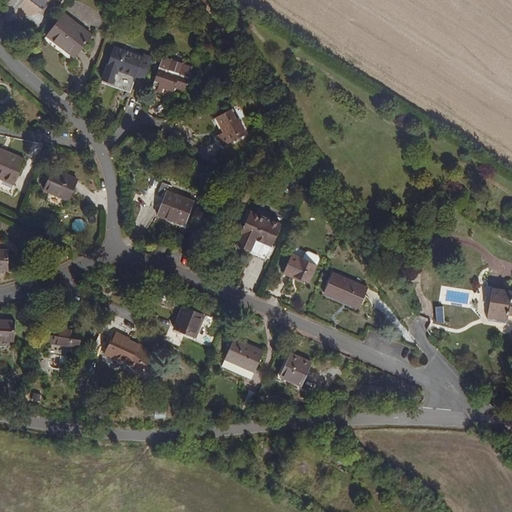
[(91,34),(63,13),(47,35),(75,55),(91,34)]
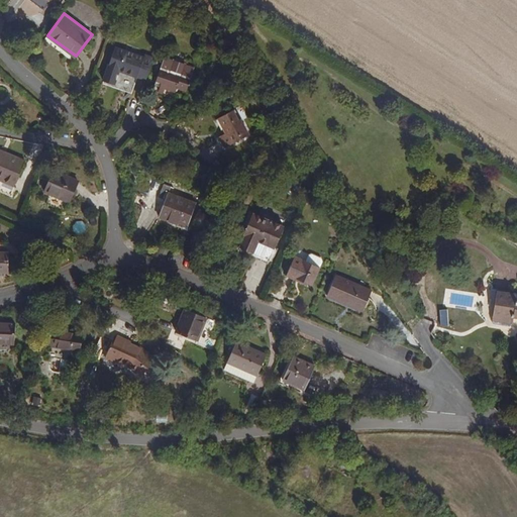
[(161,83),(158,92),(163,94),(165,88),(175,92),(176,88),(186,91),(195,67),(198,68),(207,44),(182,35),(174,60),(165,56),(156,81),(161,83)]
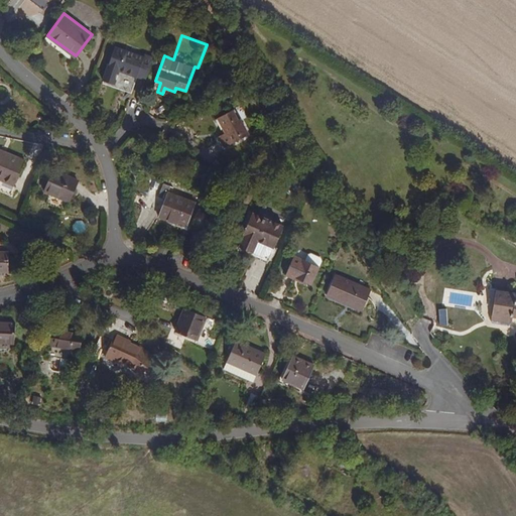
[(146,78),(152,59),(125,49),(118,70),(137,76),(137,75),(146,78)]
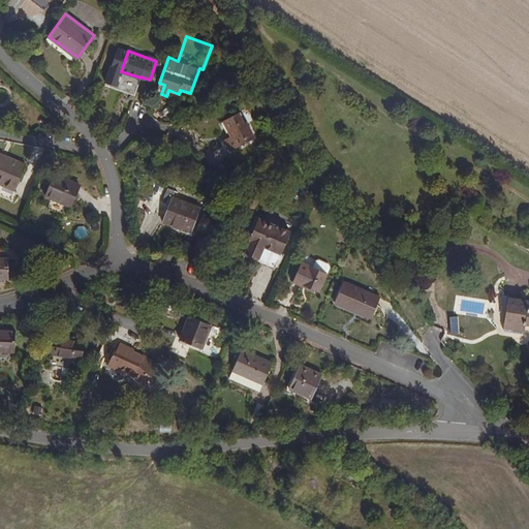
[(238,112),(222,120),(230,134),(223,138),(229,150),(252,137),(238,112)]
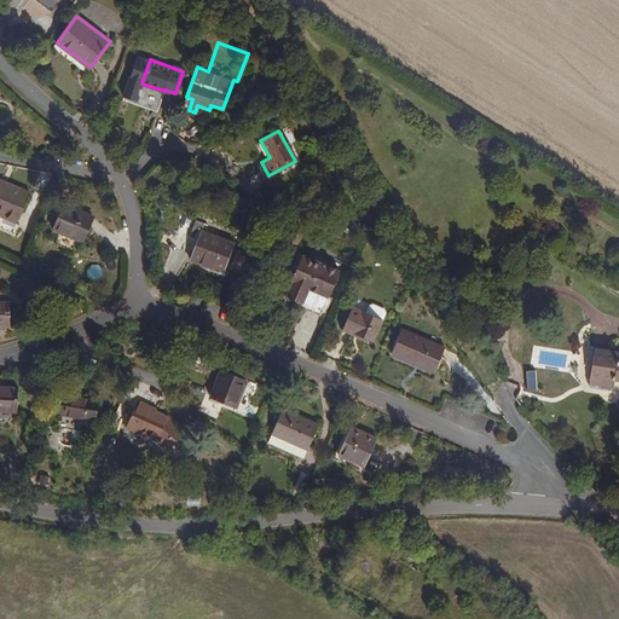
[(0,178),(0,214),(17,223),(30,191),(0,178)]
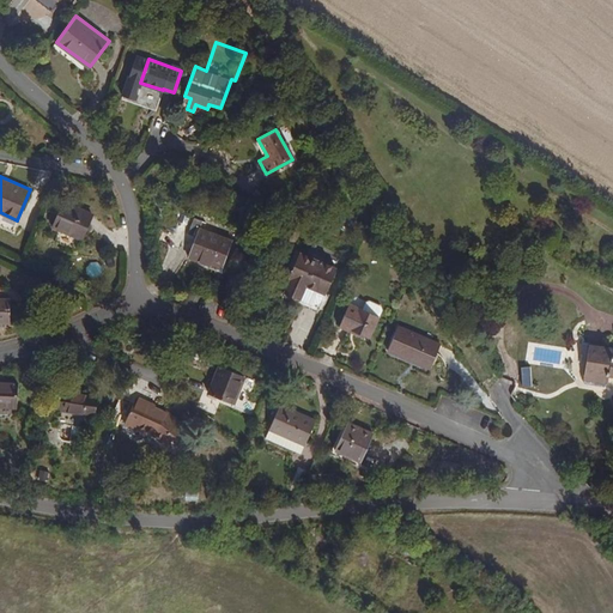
[(92,213),(62,201),(53,226),(83,238),(92,213)]
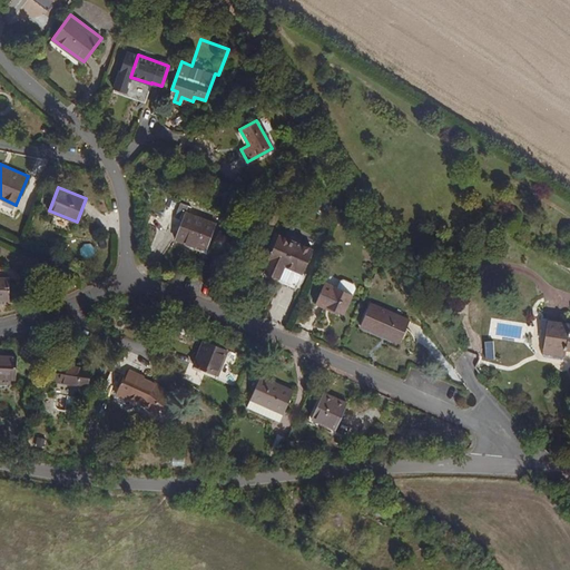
[(190,202),(174,196),(166,216),(182,222),(176,238),(206,249),(215,223),(186,212),(190,202)]
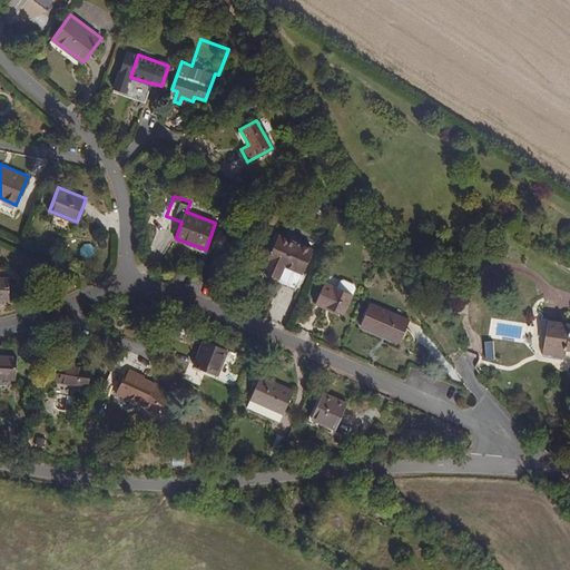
[(313,248),(278,234),(267,259),(269,259),(264,272),(279,278),(285,266),(302,274),(313,248)]
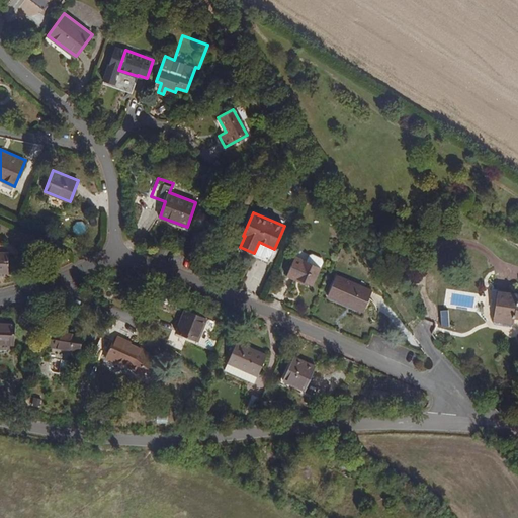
[(9,252),(0,252),(0,271),(8,271),(9,252)]
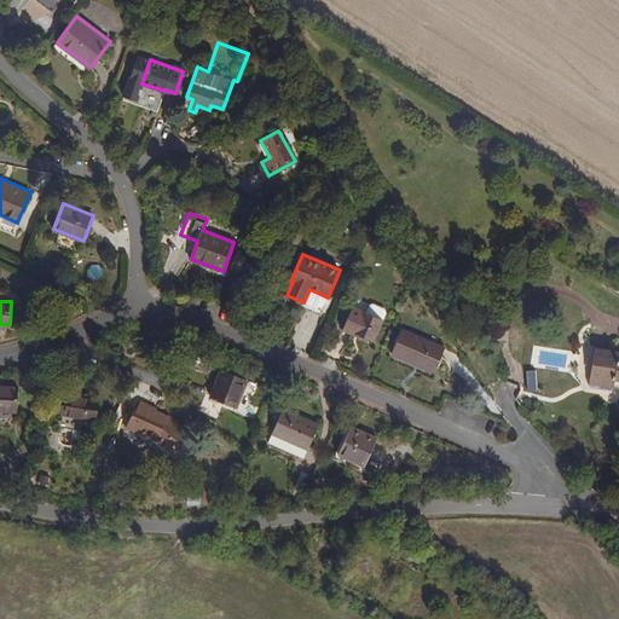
[(374,302),(370,304),(366,311),(383,318),(386,312),(386,307),(374,302)]
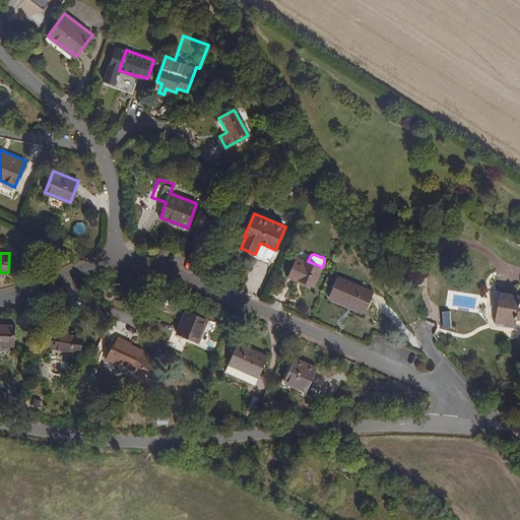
[(308,261),(297,256),(287,277),(296,280),(297,279),(314,286),(322,267),(308,261)]
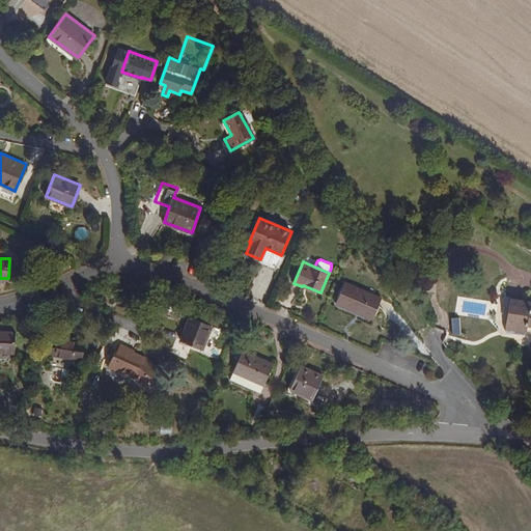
[(382,297),(345,281),(335,303),(372,319),(382,297)]
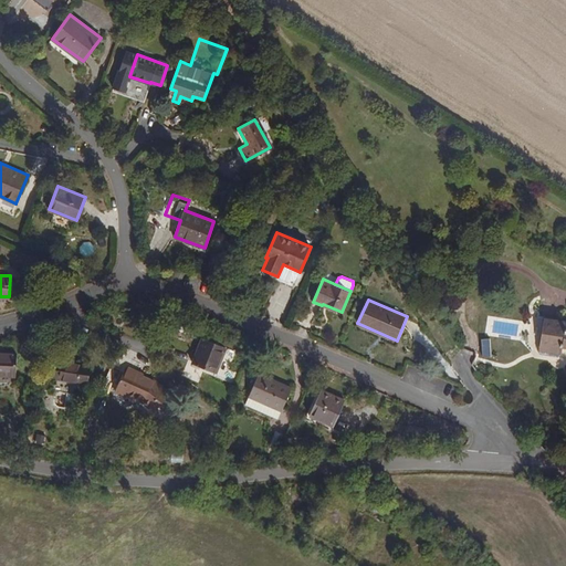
[(565,349),(565,324),(561,321),(542,317),(536,350),(559,355),(563,349),(565,349)]
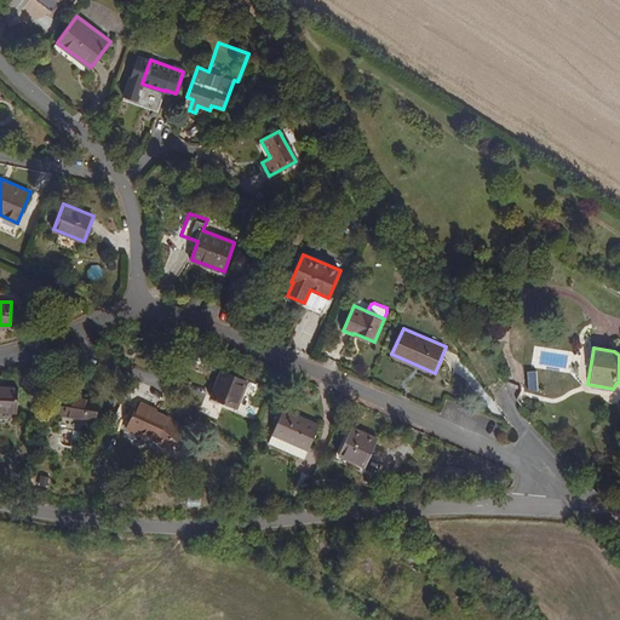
[(247,380),(223,369),(210,397),(235,408),(247,380)]
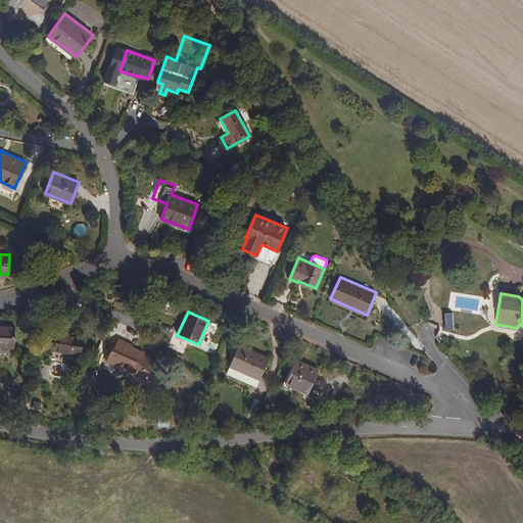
[(16,325),(0,323),(0,342),(15,344),(16,325)]
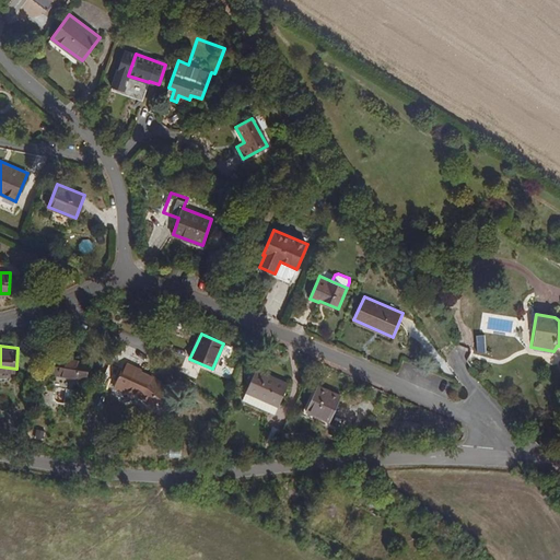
[(89,362),(55,356),(51,372),(86,378),(89,362)]
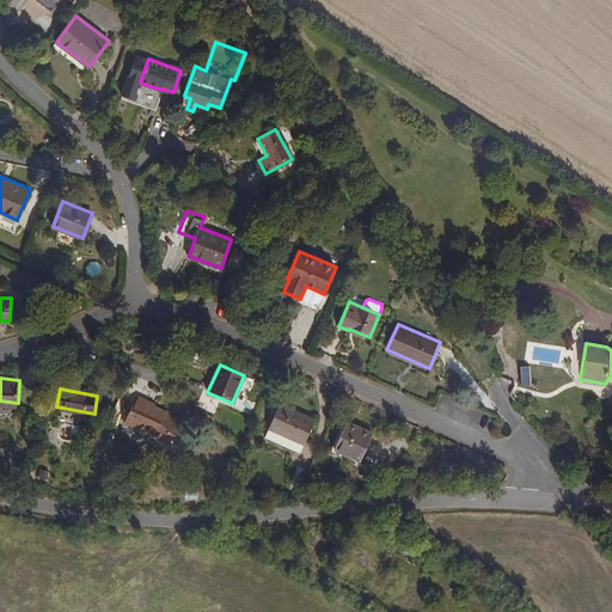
[(155,404),(140,397),(138,401),(135,399),(124,423),(138,430),(139,428),(157,435),(167,445),(182,426),(167,415),(154,408),(155,404)]
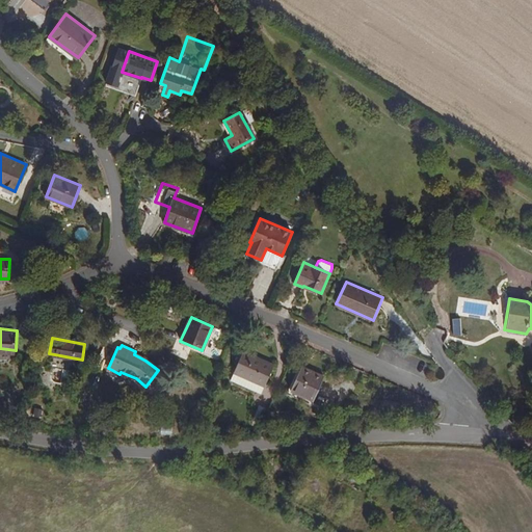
[(274,364),(235,347),(228,366),(235,369),(234,371),(265,386),(274,364)]
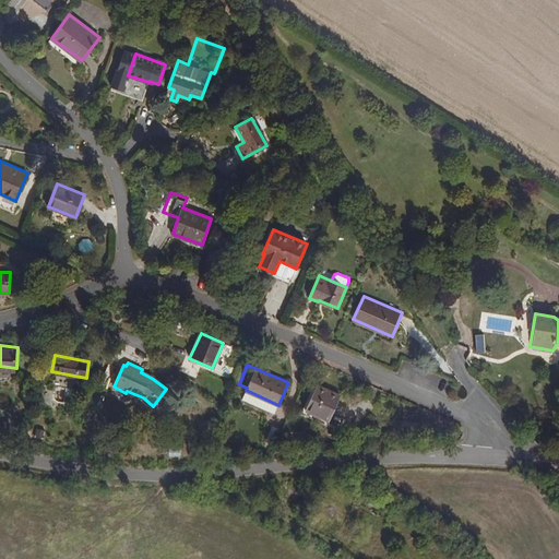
[(340,395),(317,384),(306,409),(329,419),(340,395)]
